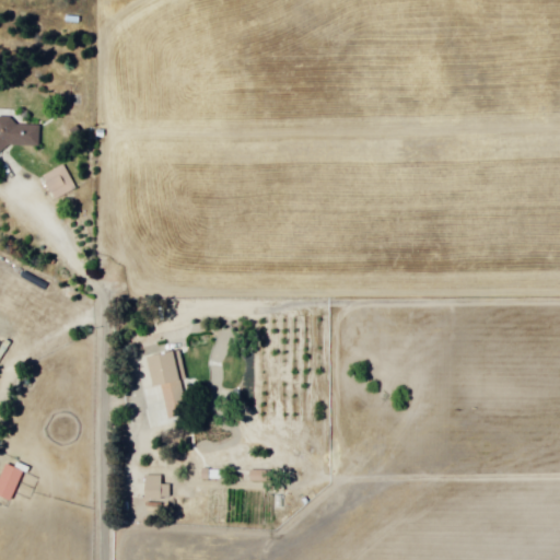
[(42,124),(0,123),(0,151),(41,152),(42,124)]
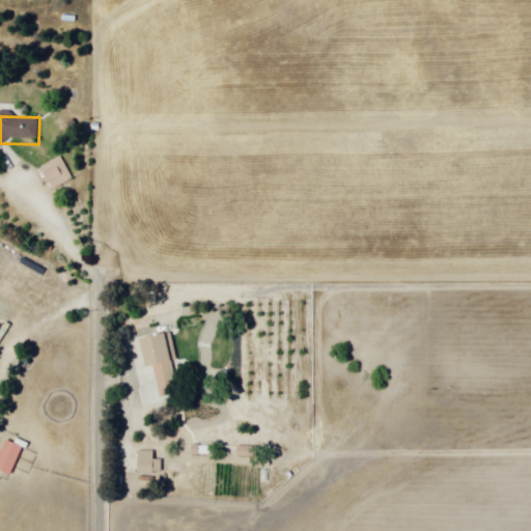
[(73,180),(61,158),(42,168),(53,190),(73,180)]
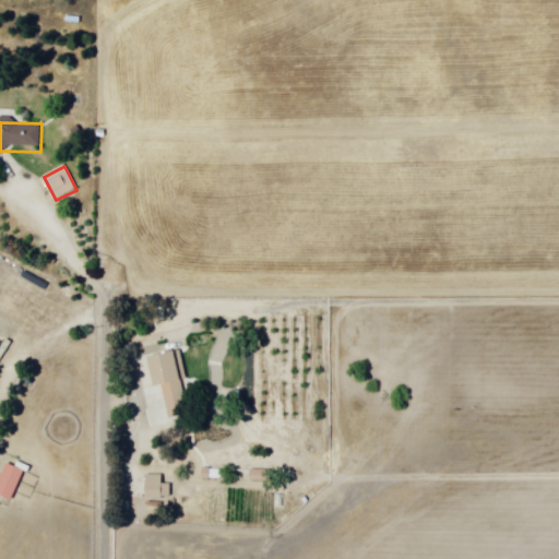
[(144,358),(151,389),(159,387),(166,419),(187,415),(179,381),(186,380),(179,349),(144,358)]
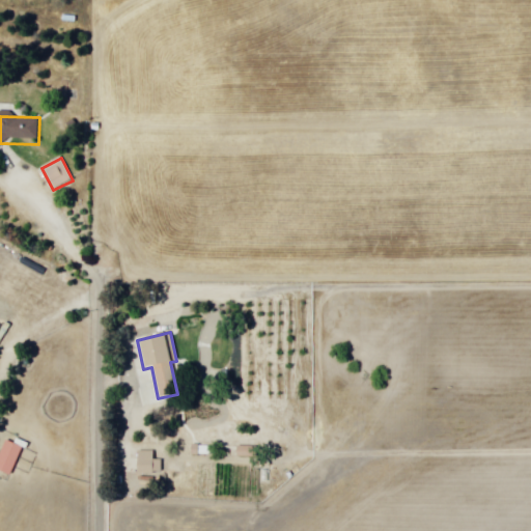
[(0,472),(8,476),(21,448),(4,441),(0,451),(0,472)]
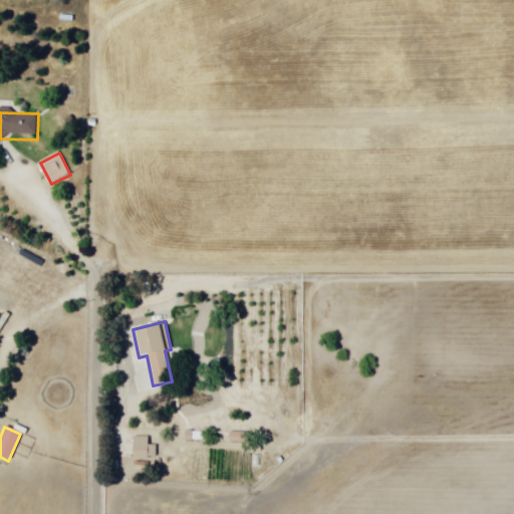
[(148,438),(133,438),(133,461),(155,461),(155,446),(148,446),(148,438)]
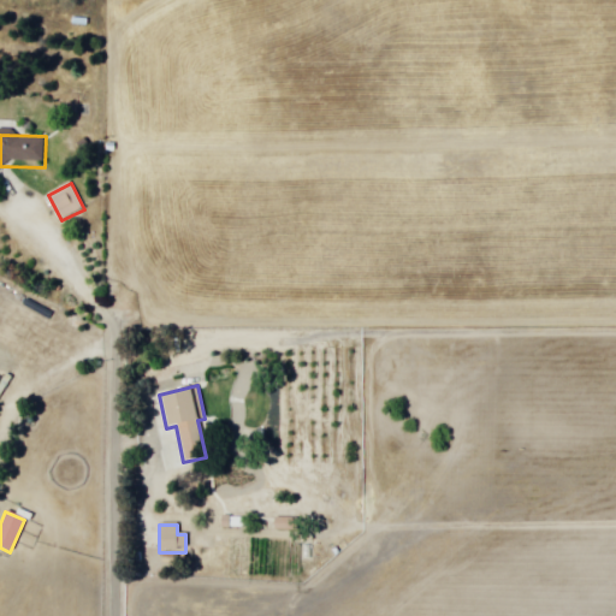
All buildings are outlined.
